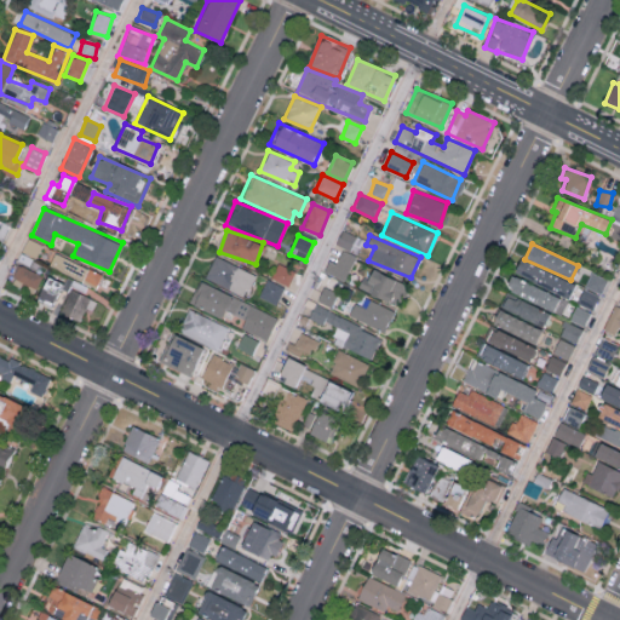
[(336,263),(327,260),(323,271),(345,280),(355,256),(340,250),(336,263)]
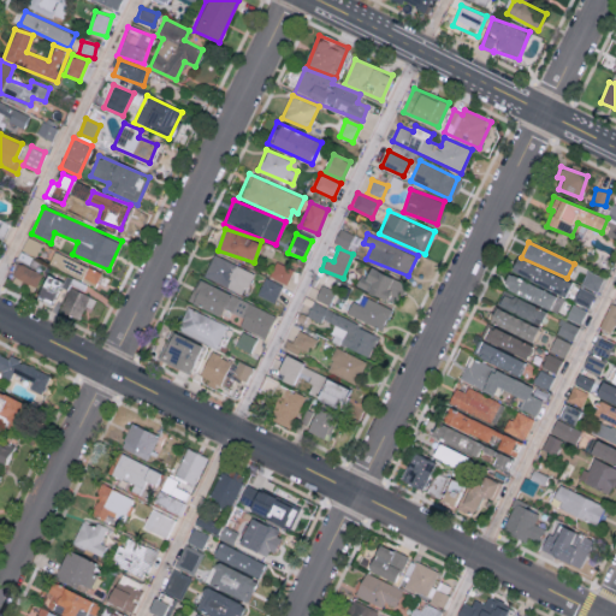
[(48,266),(96,285),(102,271),(54,252),(48,266)]
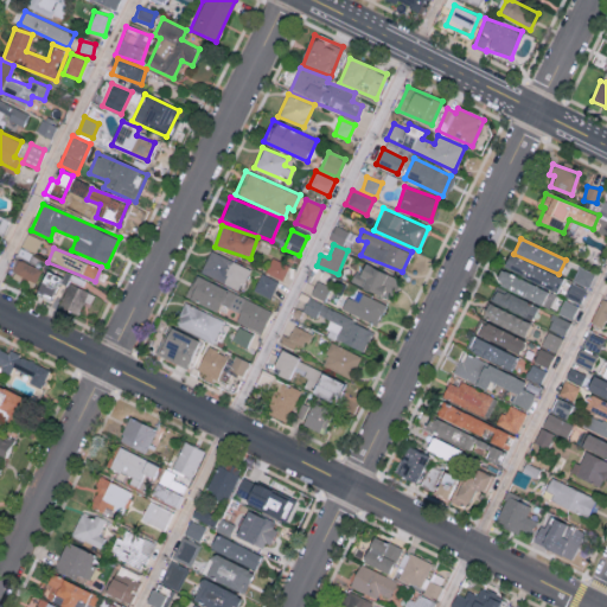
[(200,273),(241,291),(250,268),(210,251),(200,273)]
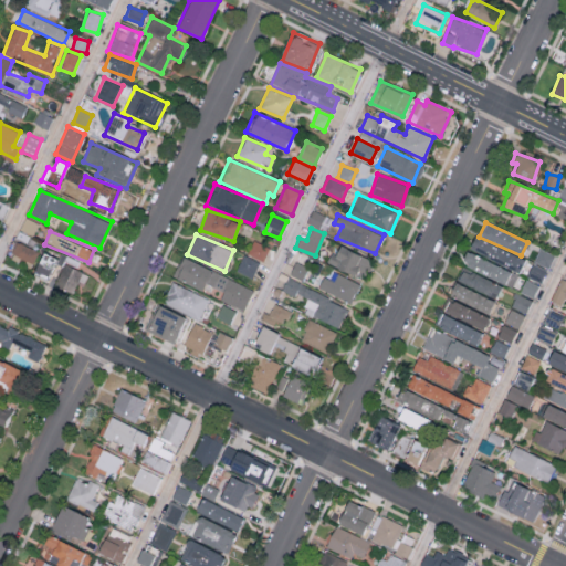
[(521,271),(525,255),(473,238),(469,253),(521,271)]
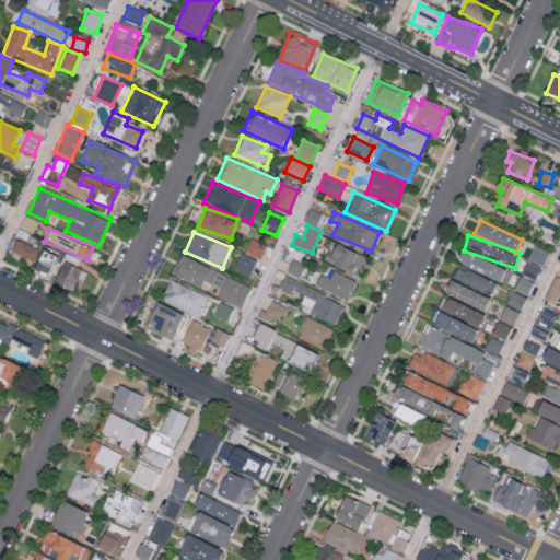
[(260,258),(267,244),(251,237),(244,252),(260,258)]
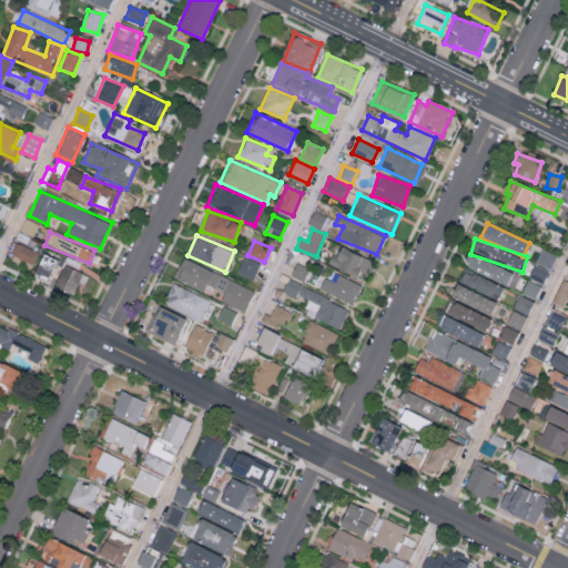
[(33,266),(39,252),(17,242),(11,256),(33,266)]
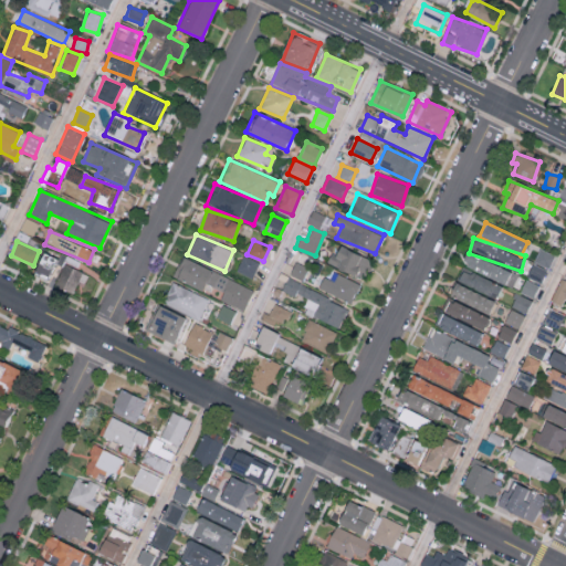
[(326,263),(359,278),(368,259),(339,247),(336,254),(332,252),(326,263)]
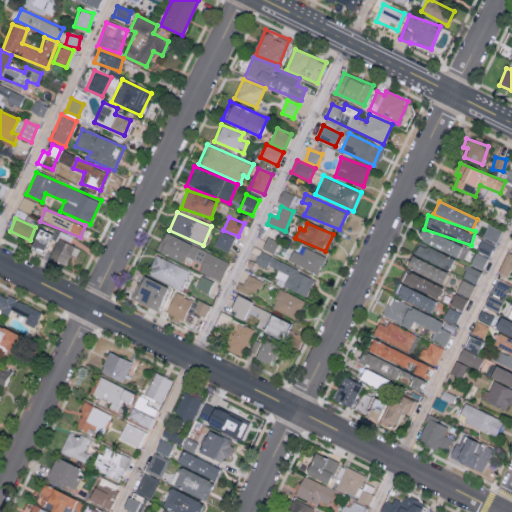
[(468,248),(422,227),(417,238),(462,259),(468,248)]
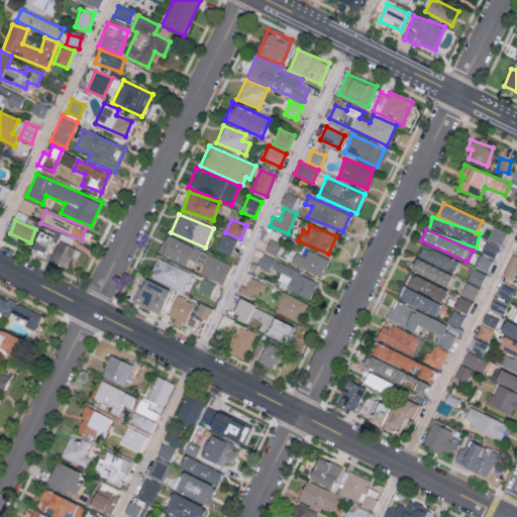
[(30,248),(43,255),(53,237),(40,230),(30,248)]
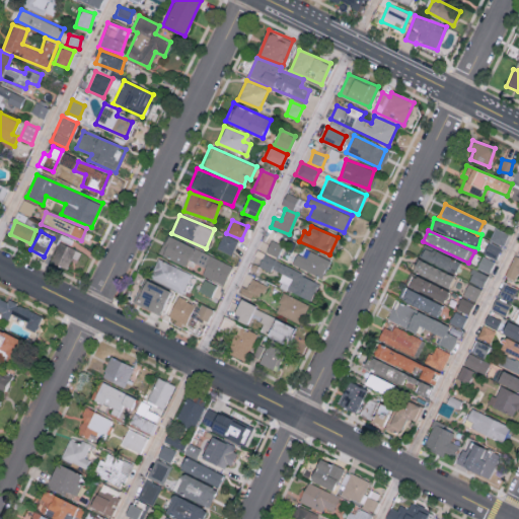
[(216,249),(230,255),(237,239),(223,233),(216,249)]
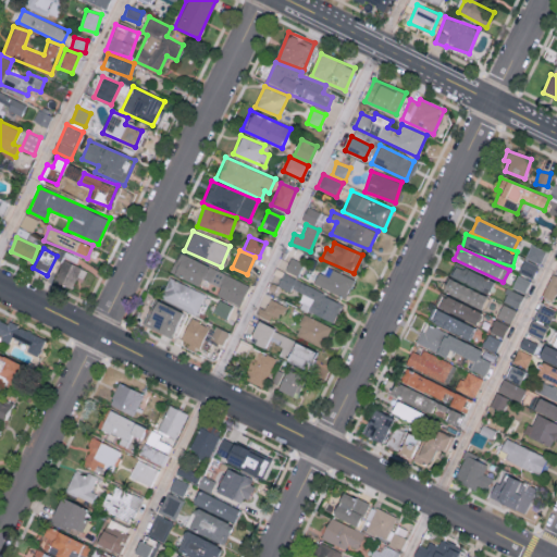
[(249,284),(178,254),(170,273),(199,285),(202,277),(221,285),(217,295),(240,305),(249,284)]
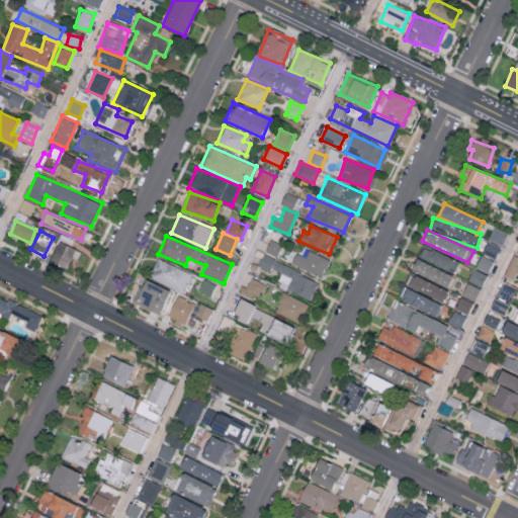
[(276,256),(282,245),(271,239),(265,251),(276,256)]
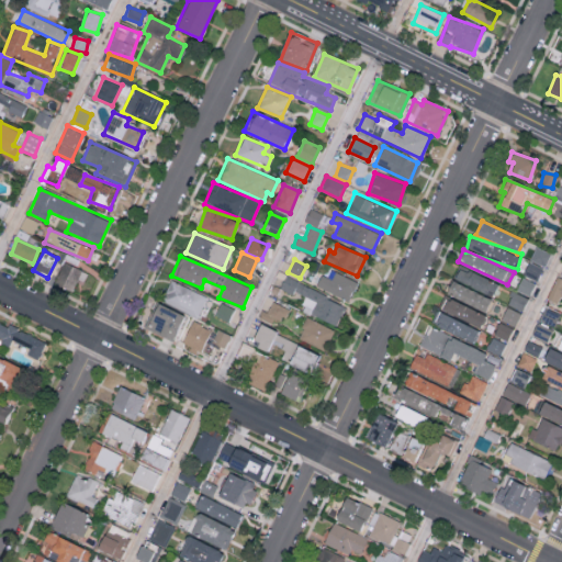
[(54,283),(71,292),(78,278),(91,284),(94,276),(65,261),(54,283)]
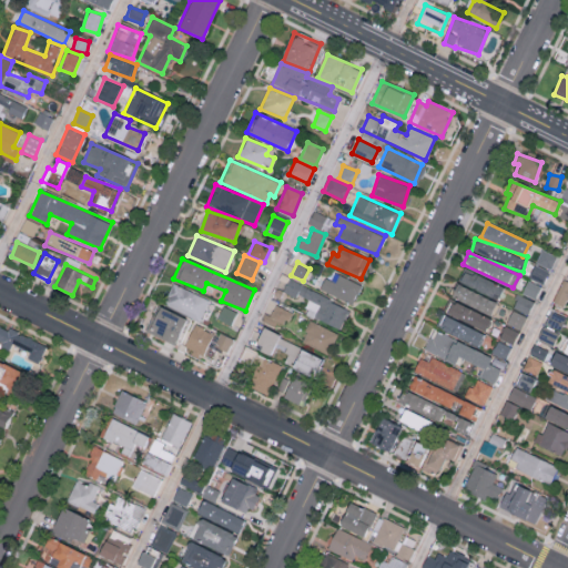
[(497,301),(504,286),(465,269),(458,282),(497,301)]
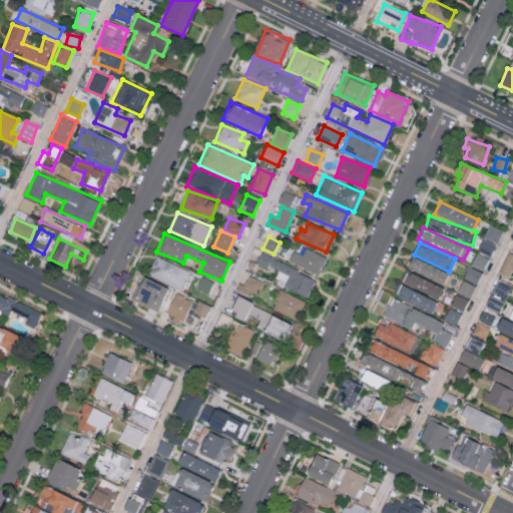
[(298,253),(293,250),(289,261),(318,275),(327,258),(302,245),(298,253)]
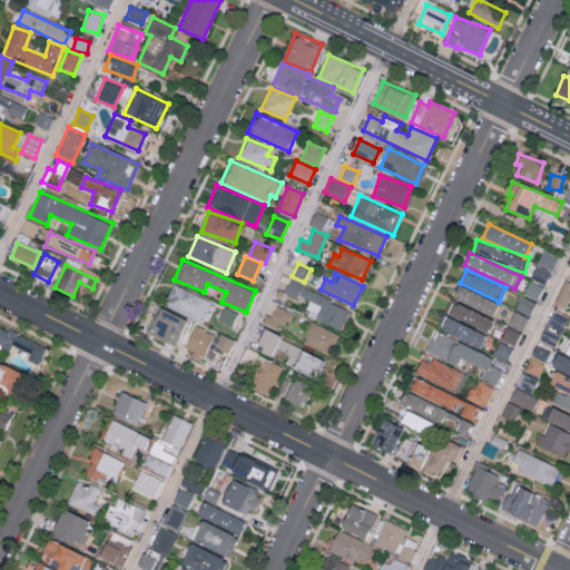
[(342,331),(352,307),(288,281),(284,292),(310,303),(305,315),(342,331)]
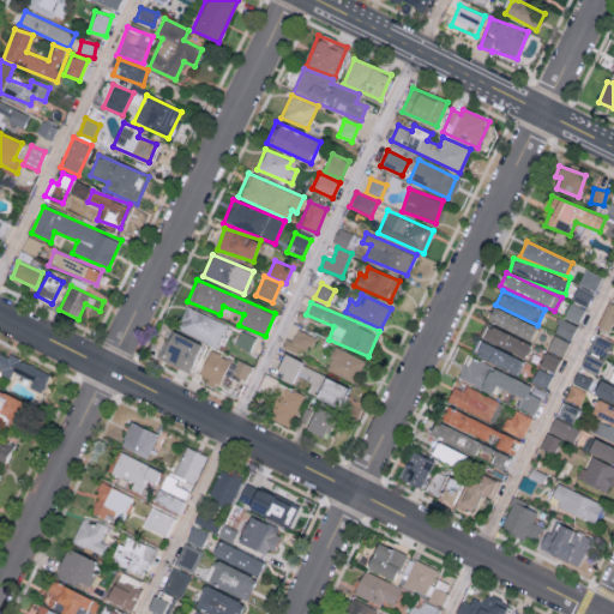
[(613,306),(607,304),(597,326),(609,331),(612,325),(613,325),(613,306)]
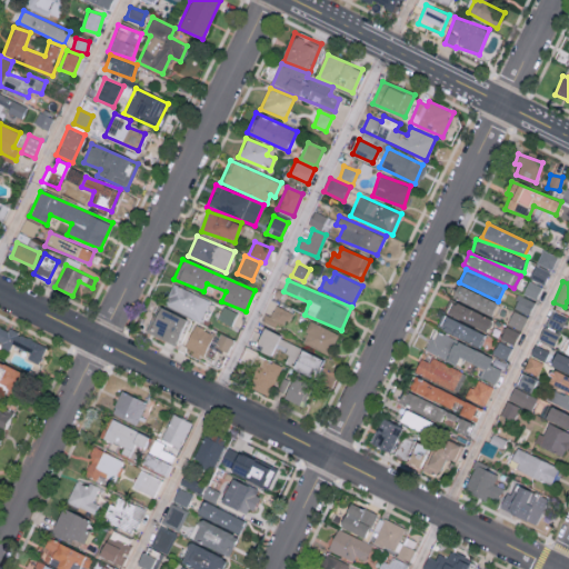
[(209,300),(172,283),(163,305),(199,321),(209,300)]
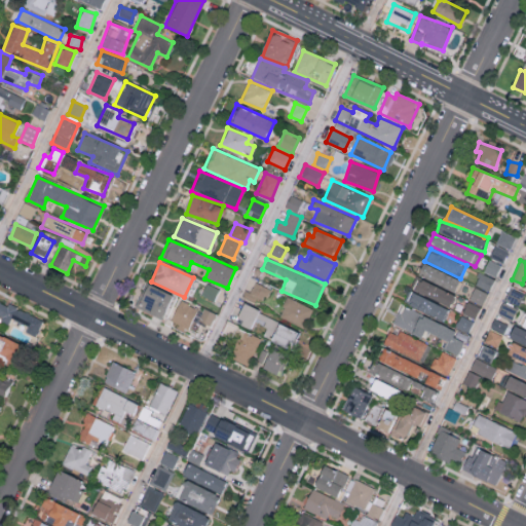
[(417,275),(454,292),(459,279),(422,263),(417,275)]
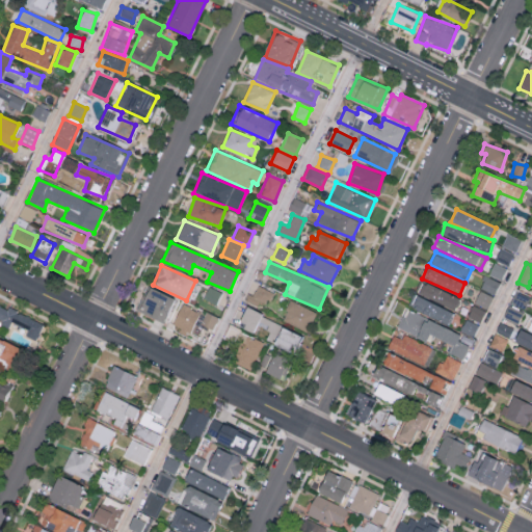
[(460,297),(422,282),(417,294),(455,310),(460,297)]
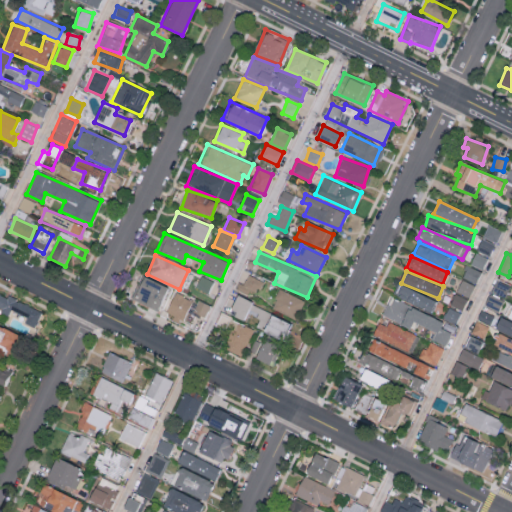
[(249,292),(251,289),(258,292),(263,281),(248,274),(241,288),(249,292)]
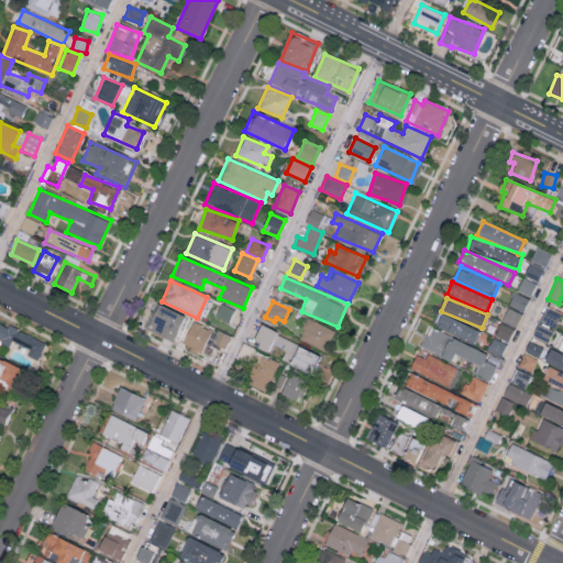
[(229,322),(234,309),(221,302),(216,317),(229,322)]
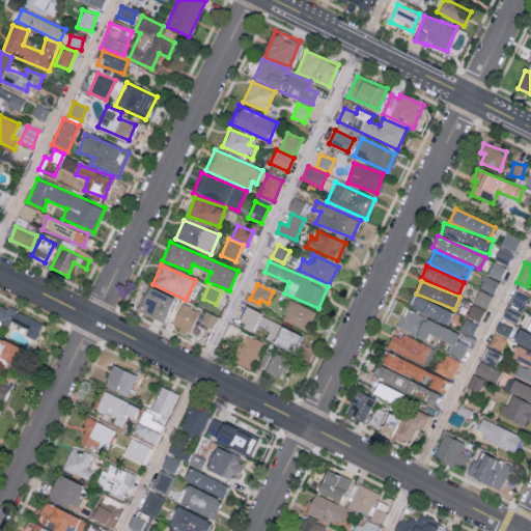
[(165,320),(172,297),(146,287),(138,312),(165,320)]
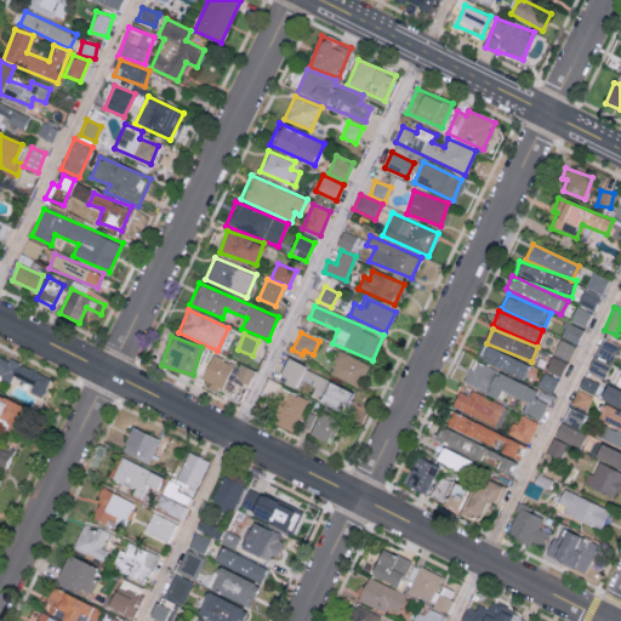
[(569,360),(575,346),(560,339),(553,353),(569,360)]
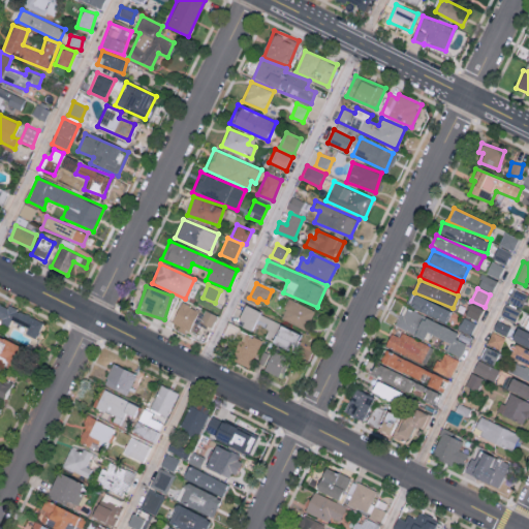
[(452,309),(413,293),(408,306),(445,322),(452,309)]
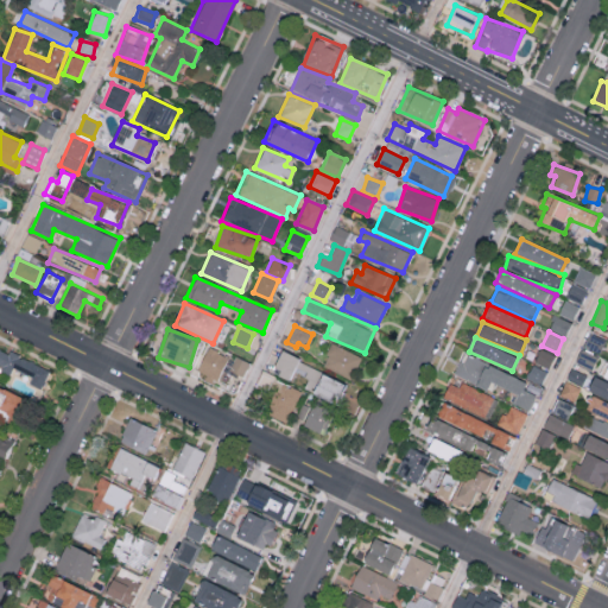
[(322,366),(352,379),(362,355),(333,343),(322,366)]
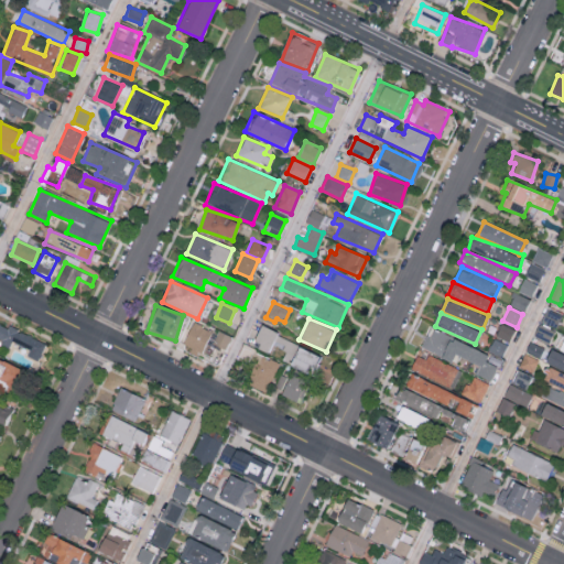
[(212,329),(193,321),(182,346),(201,354),(212,329)]
